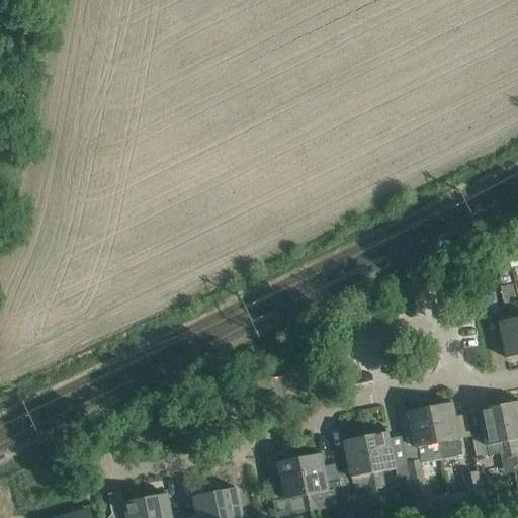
[(491,277),(479,280),(486,315),(498,313),(491,277)]
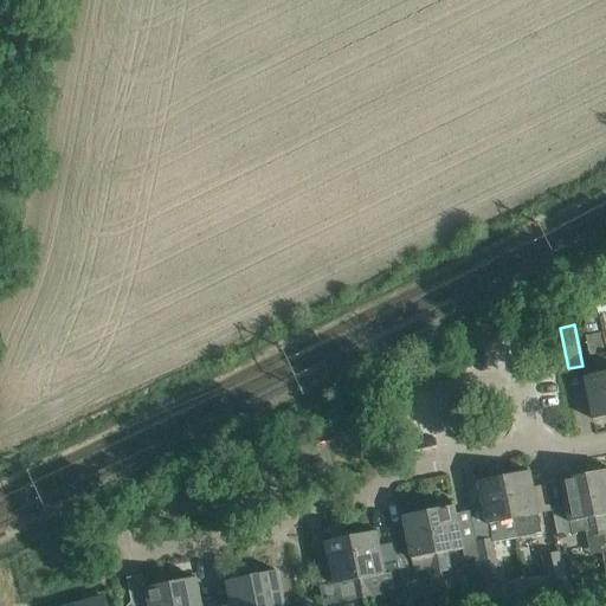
[(605,417),(605,353),(597,355),(600,374),(585,376),(593,419),(605,417)]
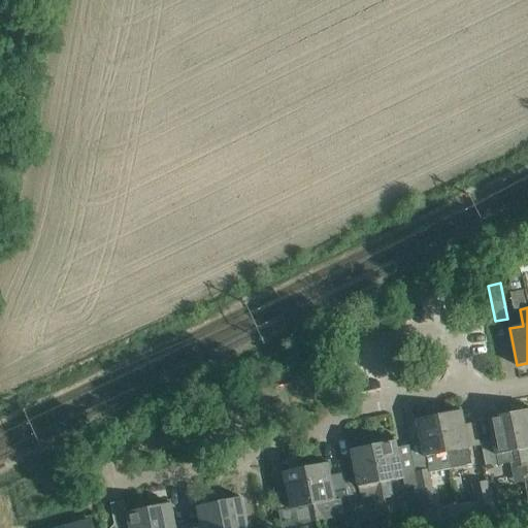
[(527,409),(512,414),(522,467),(527,465),(527,453),(527,449),(527,448),(527,409)]
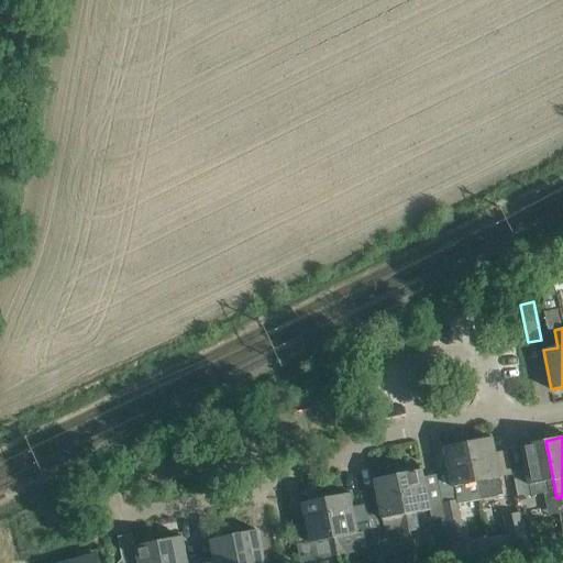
[(493,438),(468,442),(479,500),(504,495),(493,438)]
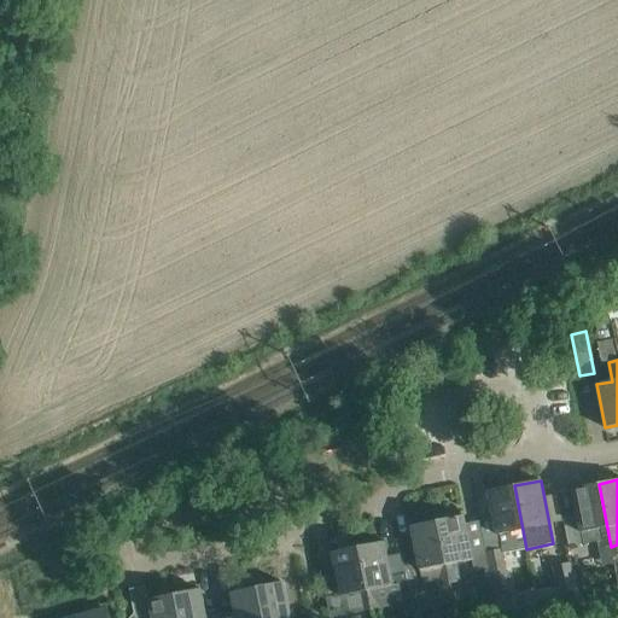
[(611,547),(599,484),(572,489),(579,525),(583,544),(583,546),(600,542),(601,548),(611,547)]
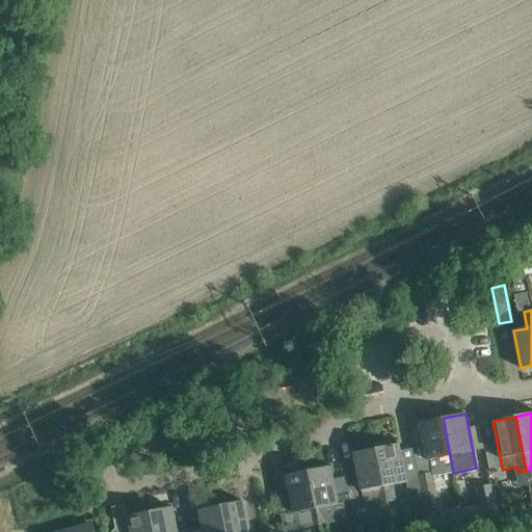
[(429,460),(433,477),(453,473),(443,418),(420,423),(427,460),(429,460)]
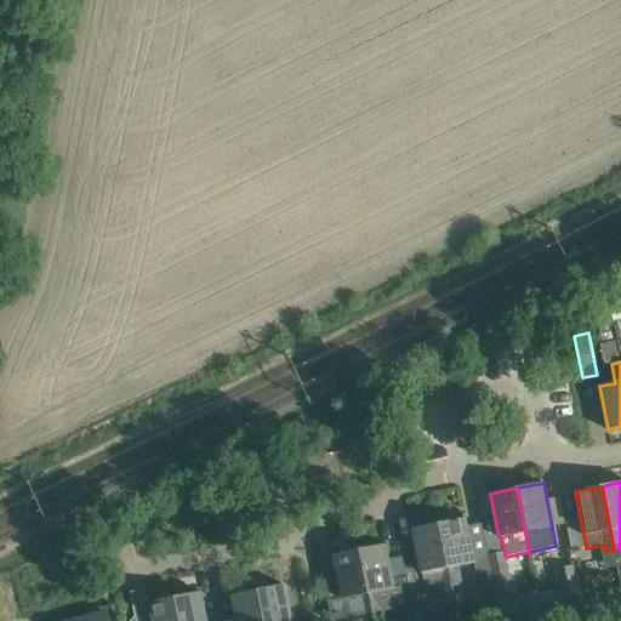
[(457,565),(474,563),(466,518),(439,524),(451,587),(462,585),(457,565)]
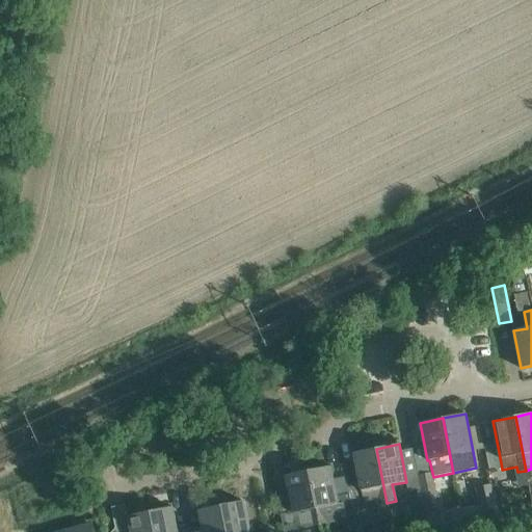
[(387,503),(376,449),(353,453),(363,502),(377,499),(378,504),(387,503)]
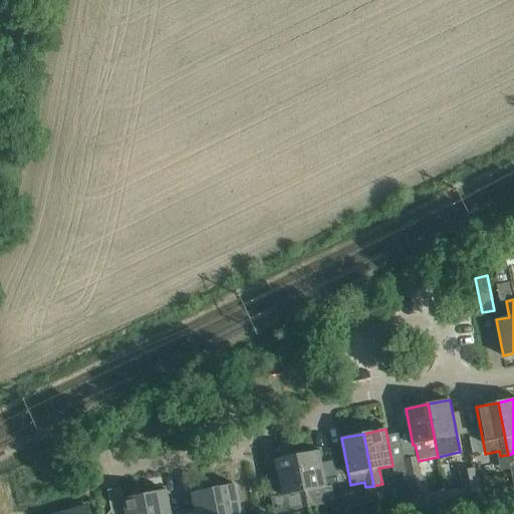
[(485,453),(482,437),(470,440),(473,456),(485,453)]
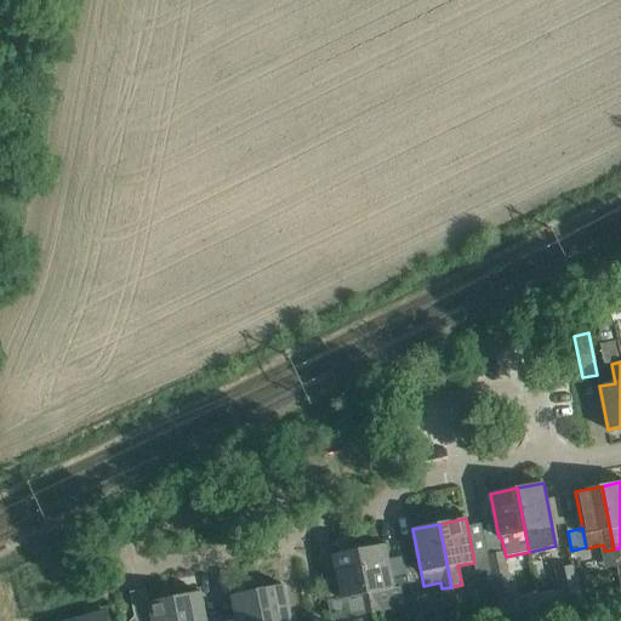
[(359,550),(372,613),(382,611),(382,610),(405,605),(404,600),(412,599),(409,584),(408,576),(393,580),(386,545),(359,550)]
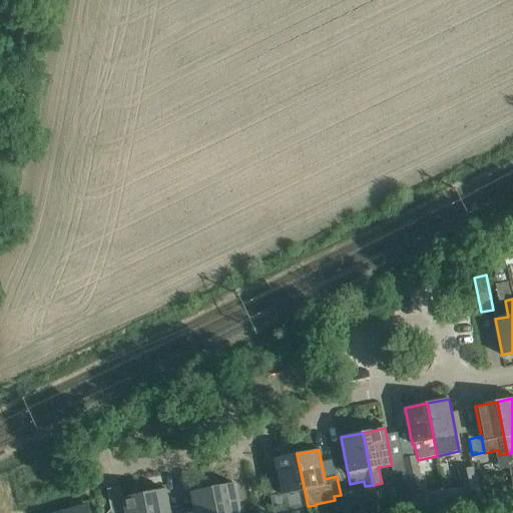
[(271,496),(274,512),(275,512),(308,506),(297,454),(276,459),(283,494),(271,496)]
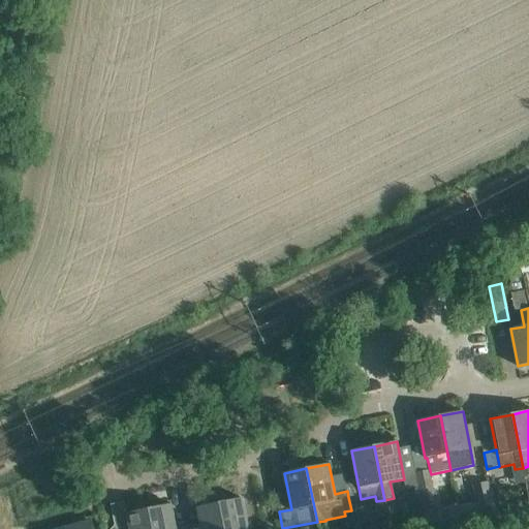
[(437,505),(431,474),(416,476),(418,488),(423,508),(437,505)]
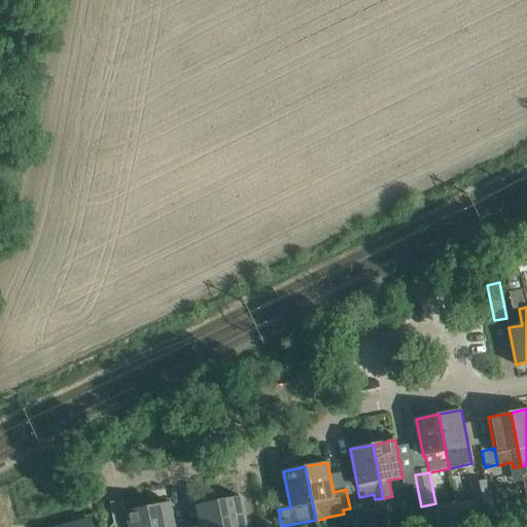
[(405,489),(417,486),(415,475),(402,478),(405,489)]
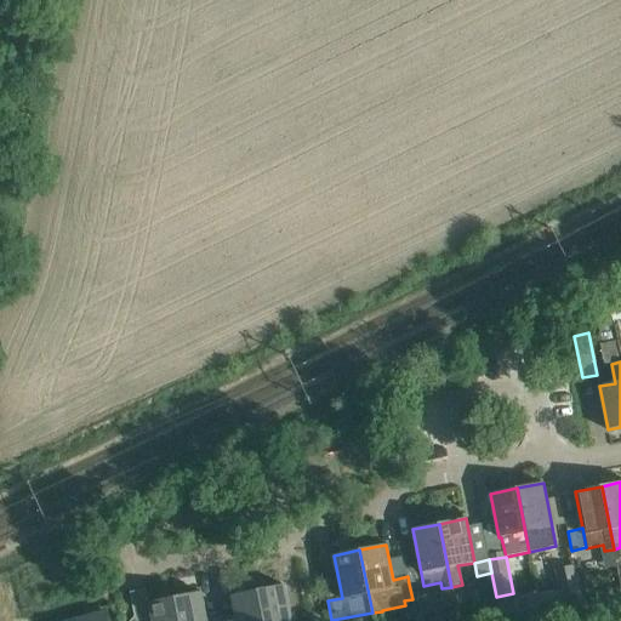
[(560,591),(579,587),(574,560),(554,564),(560,591)]
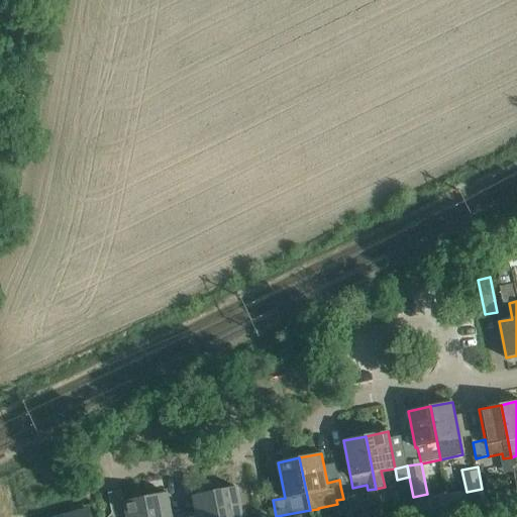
[(340,486),(348,485),(346,473),(338,475),(339,480),(340,486)]
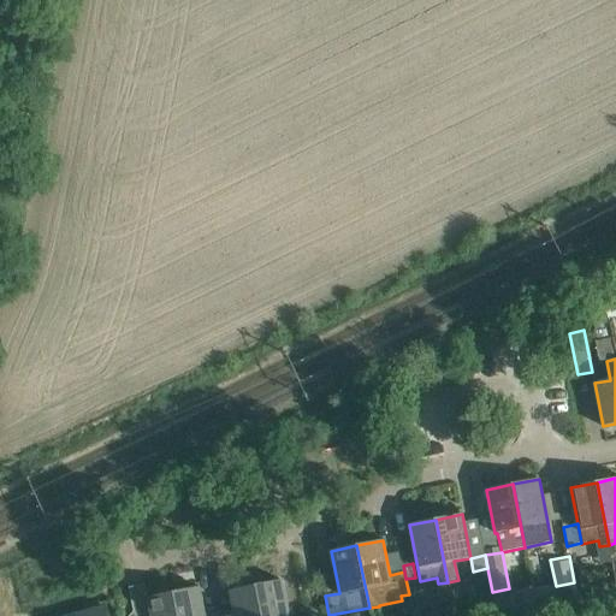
[(256,585),(262,615),(289,615),(283,580),(256,585)]
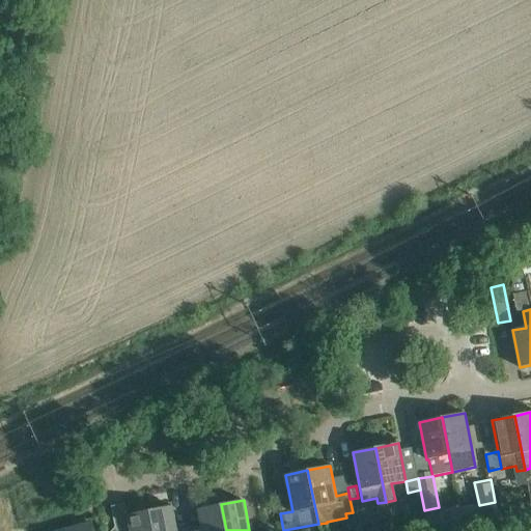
[(149,510),(154,530),(177,530),(172,506),(166,507),(165,503),(150,505),(151,510),(149,510)]
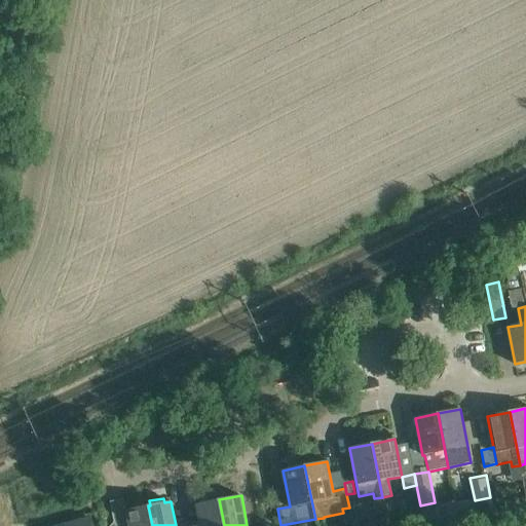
[(200,525),(224,525),(219,499),(196,504),(200,525)]
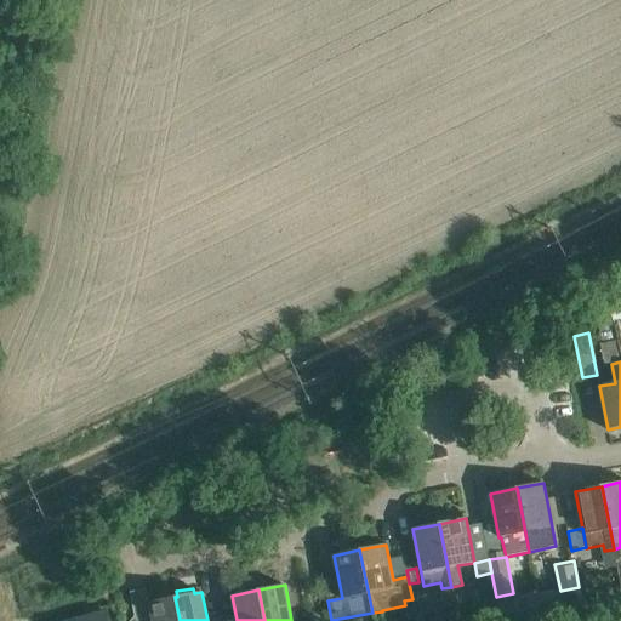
[(180,620),(175,597),(148,603),(152,617),(132,620),(180,620)]
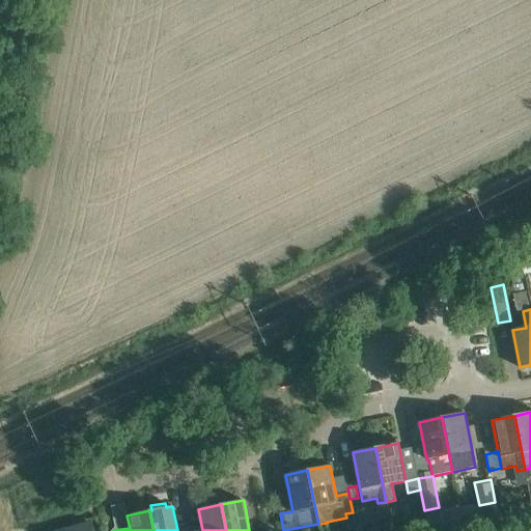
All buildings are outlined.
